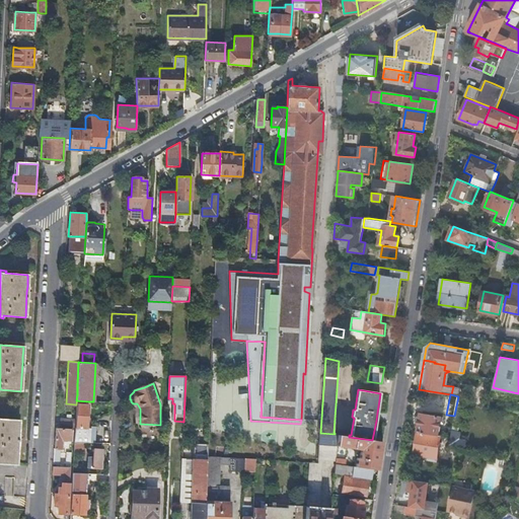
[(87,426),(88,404),(76,404),(75,418),(75,426),(74,442),(85,443),(94,443),(100,443),(101,436),(95,436),(95,426),(87,426)]
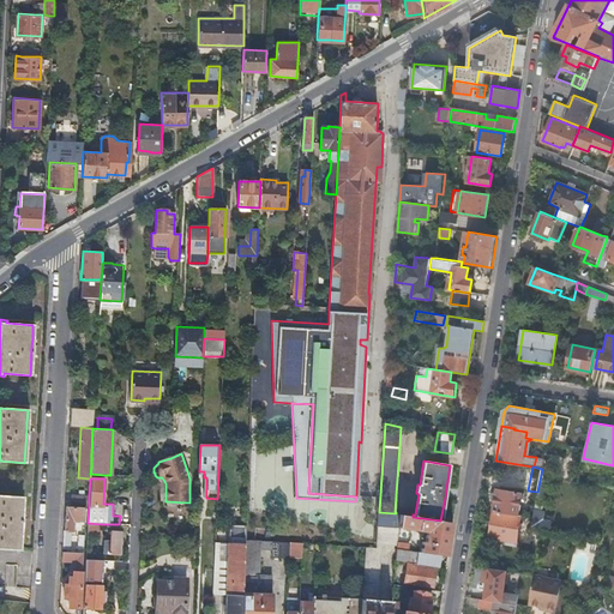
[(497,489),(523,494),(524,487),(498,482),(497,489)]
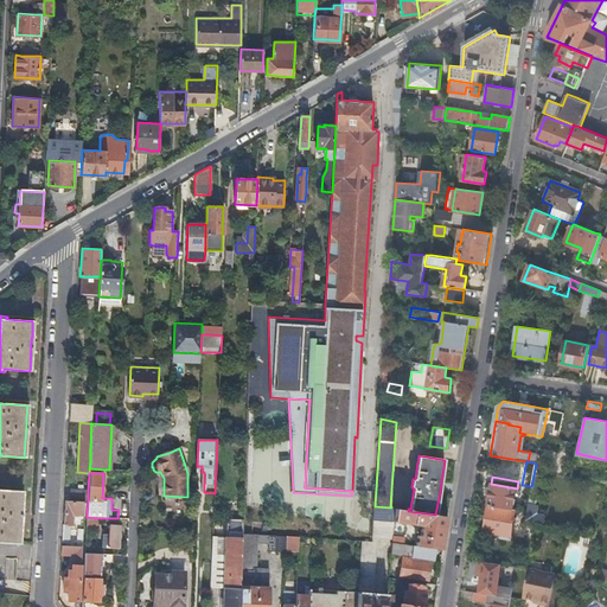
[(513,509),(517,489),(491,484),(489,504),(513,509)]
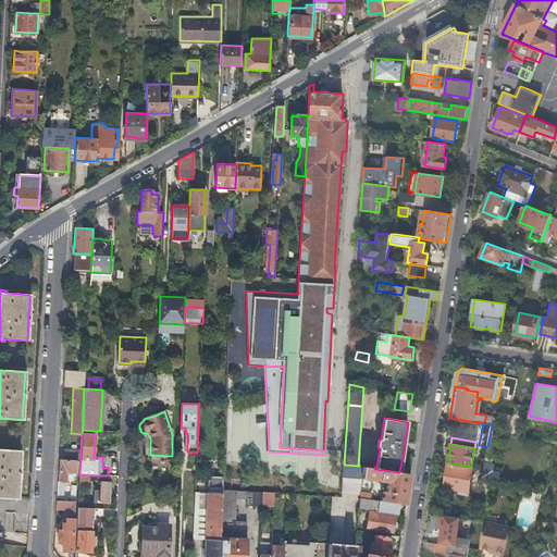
[(65,456),(81,457),(81,448),(65,447),(65,456)]
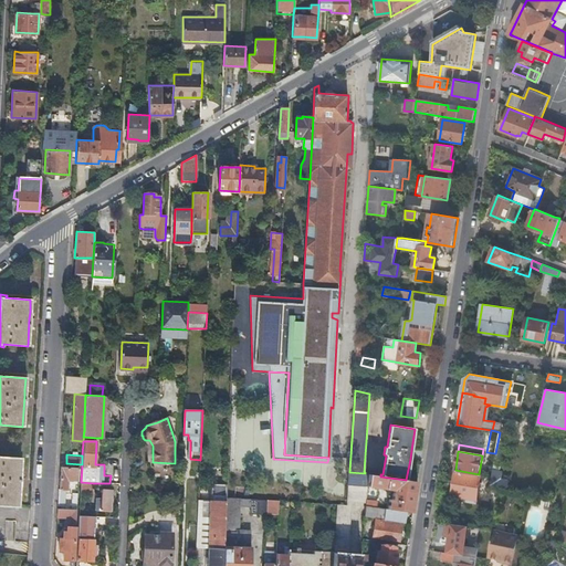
[(19,477),(20,470),(20,458),(0,457),(0,505),(6,506),(18,507),(19,477)]
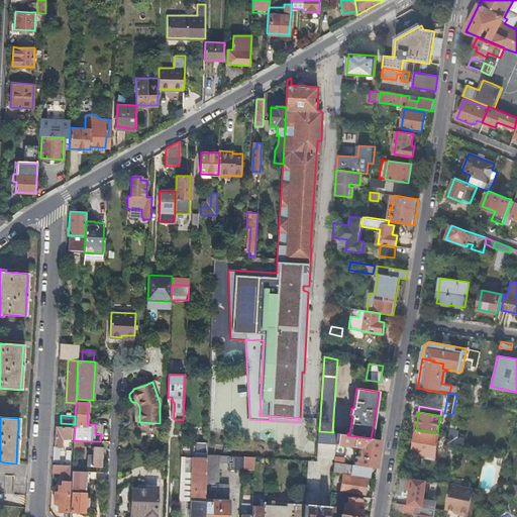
[(61,437),(72,438),(72,426),(56,425),(55,446),(54,446),(53,461),(59,462),(60,447),(61,447),(61,437)]
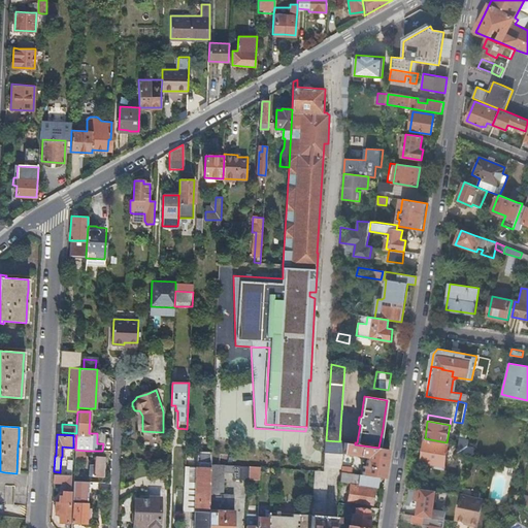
[(466,456),(472,457),(474,449),(466,447),(468,439),(460,437),(458,444),(457,454),(466,456)]
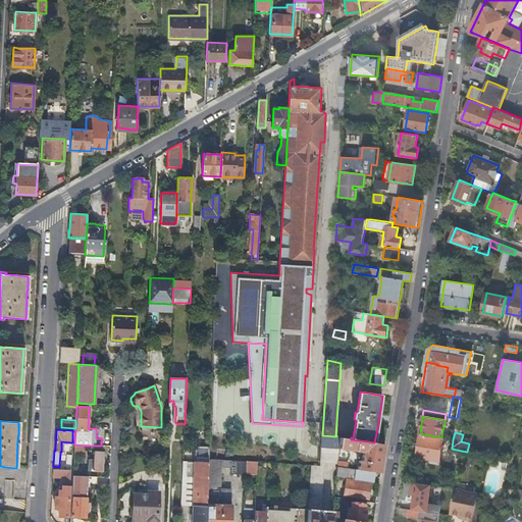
[(439,461),(444,438),(441,437),(420,433),(416,457),(427,459),(426,462),(433,464),(433,460),(439,461)]
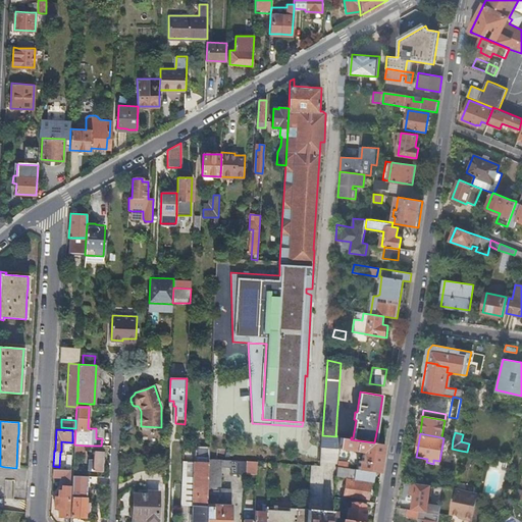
[(340,437),(338,449),(359,452),(361,449),(362,449),(361,461),(358,460),(357,469),(374,472),(380,473),(384,445),(374,442),(351,439),(340,437)]
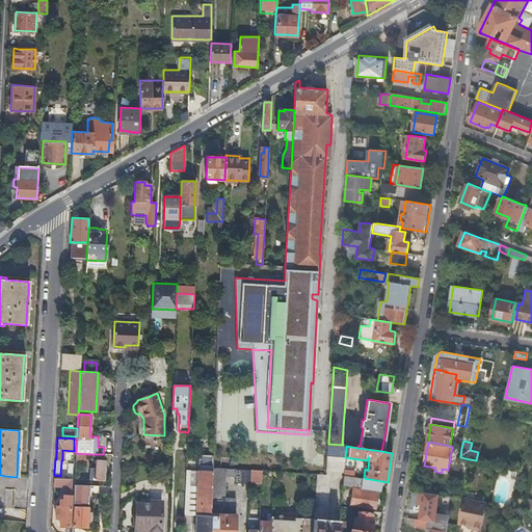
[(86,466),(87,454),(76,453),(76,464),(86,466)]
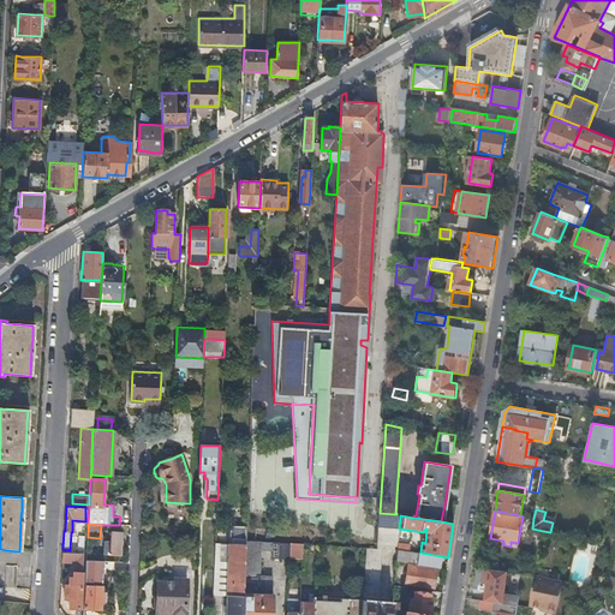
[(399,529),(378,527),(377,549),(366,548),(363,599),(362,614),(390,614),(392,608),(393,603),(378,602),(383,545),(398,547),(398,543),(399,529)]
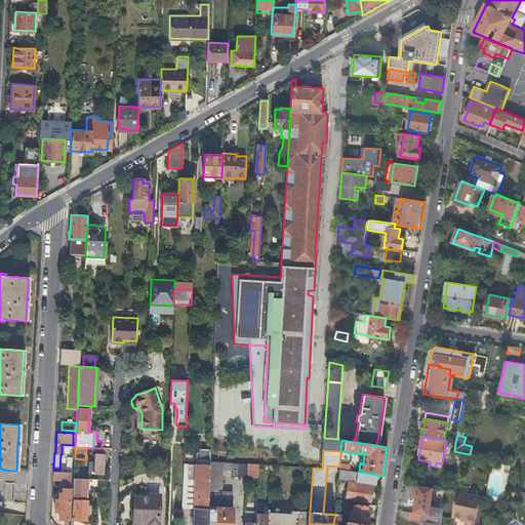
[(185,451),(183,507),(194,507),(193,524),(207,524),(209,483),(210,465),(210,452),(185,451)]
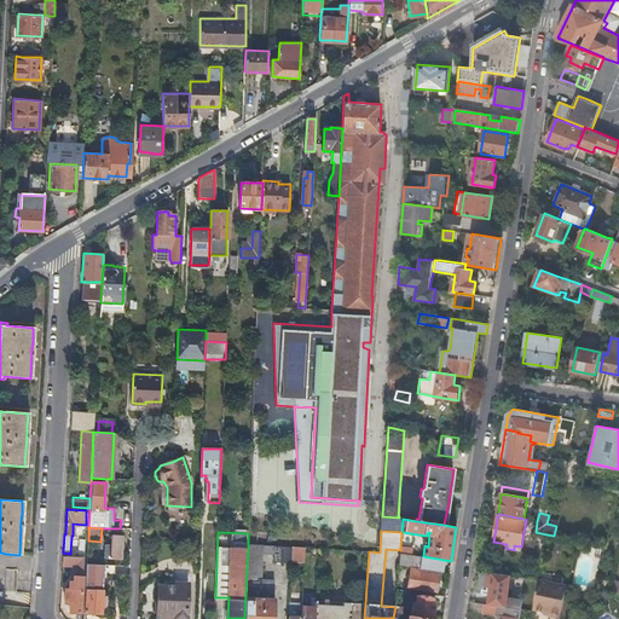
[(121,559),(122,536),(111,536),(111,545),(105,544),(104,559),(121,559)]
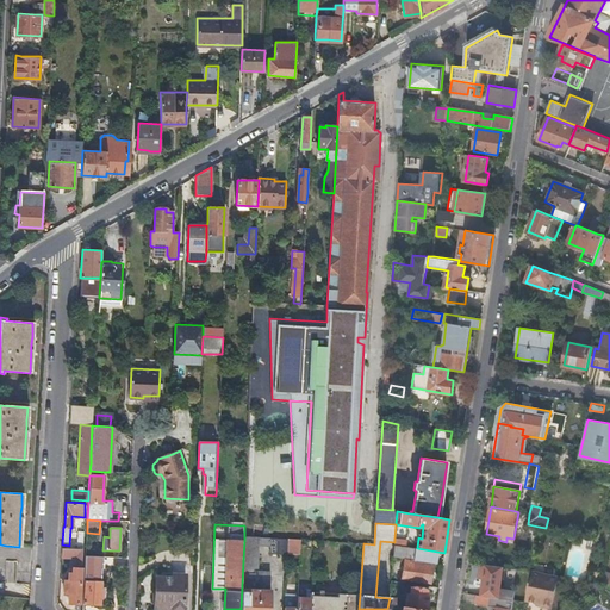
[(244,536),(244,540),(243,561),(256,561),(257,546),(259,536),(244,536)]
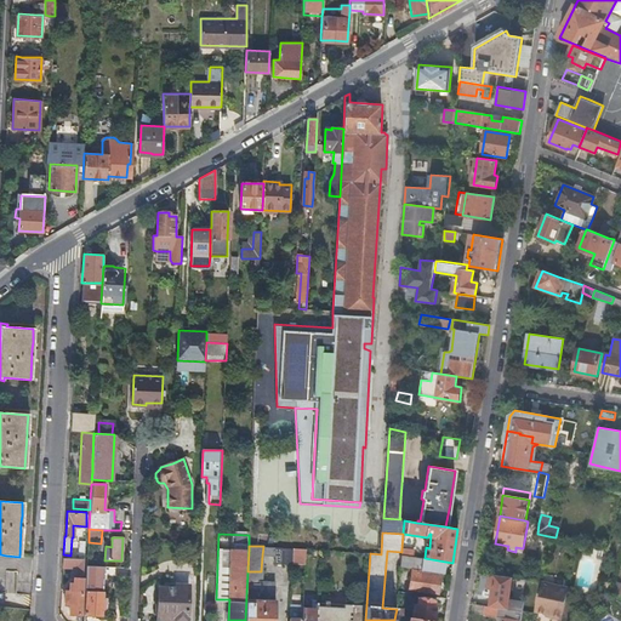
[(294,548),(263,546),(262,556),(275,556),(274,564),(292,564),(292,560),(292,557),(294,548)]
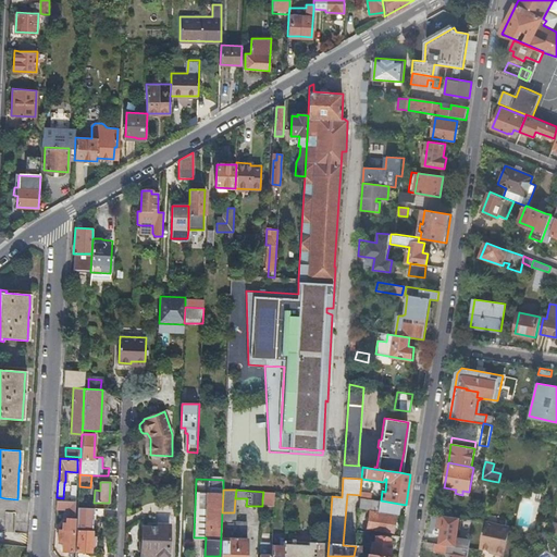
[(274,493),(263,492),(262,499),(262,503),(274,504),(274,493)]
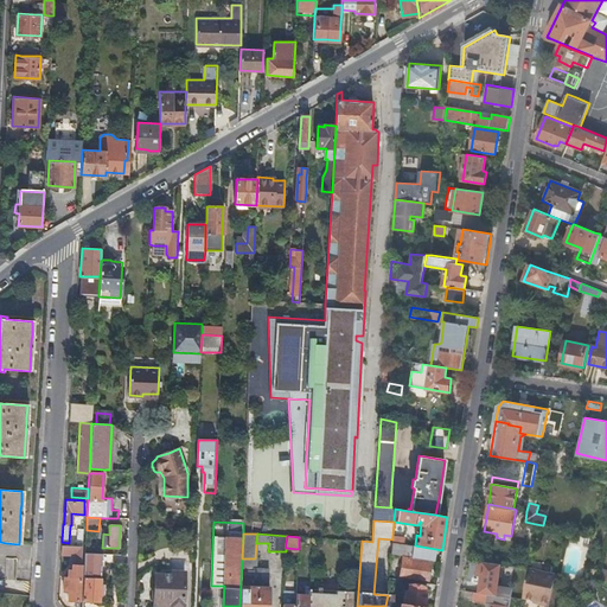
[(435,549),(415,545),(403,543),(393,542),(391,553),(400,555),(400,557),(404,558),(402,575),(427,579),(430,561),(434,562),(435,549)]
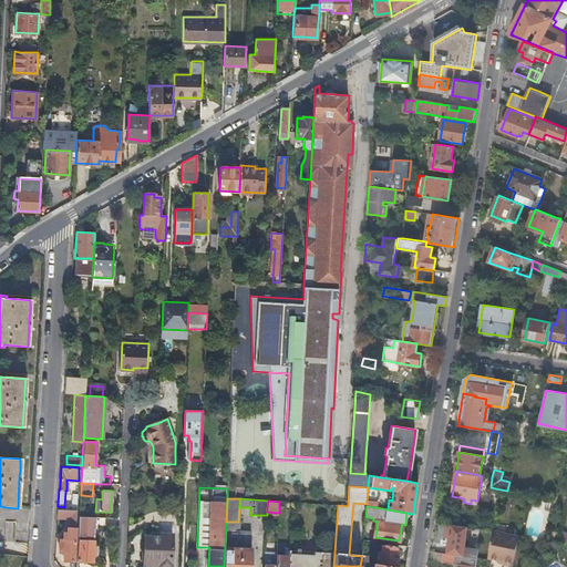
[(69,517),(68,531),(64,531),(64,538),(61,538),(60,550),(64,550),(63,559),(74,560),(75,527),(76,511),(71,509),(58,508),(58,517),(69,517)]
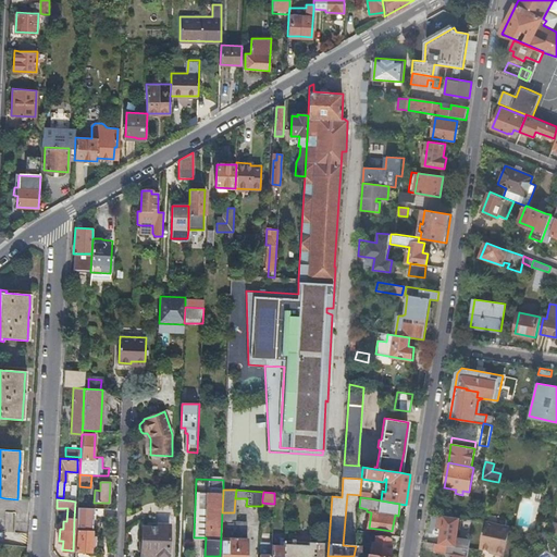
[(103,516),(104,508),(95,508),(86,508),(77,507),(75,551),(91,552),(91,547),(95,547),(95,536),(91,536),(91,531),(85,531),(86,516),(95,516),(103,516)]
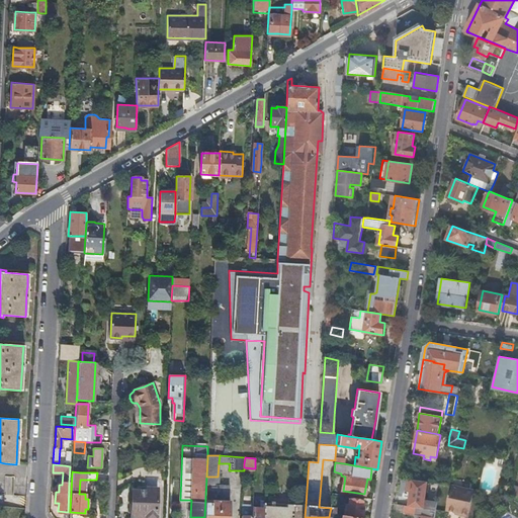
[(412,479),(425,482),(426,475),(413,472),(412,479)]
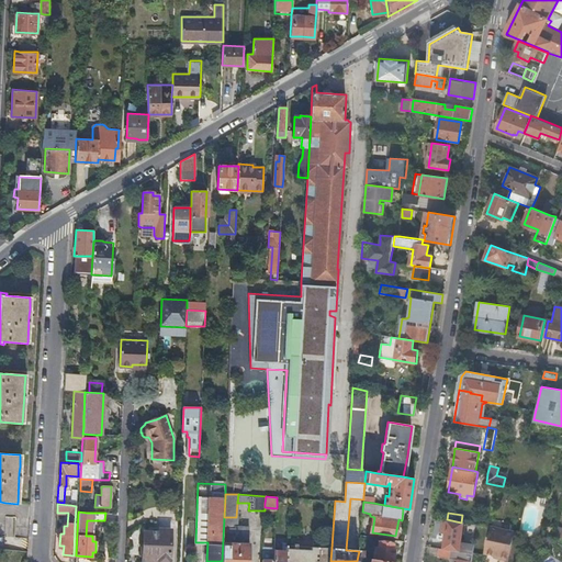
[(4,535),(13,536),(14,517),(6,516),(4,535)]
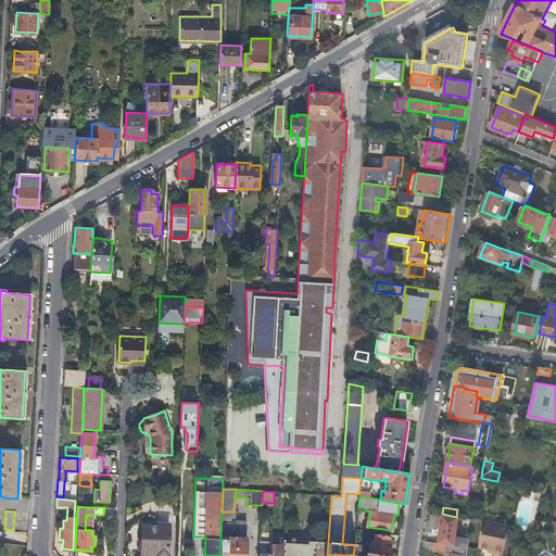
[(222,512),(219,555),(244,555),(247,523),(231,523),(231,520),(234,520),(234,512),(222,512)]
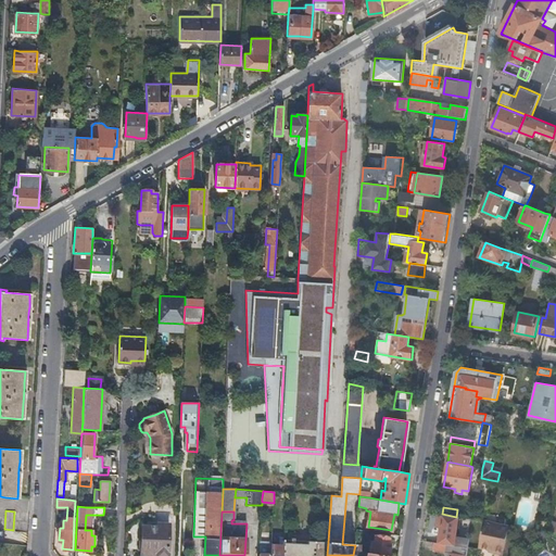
[(455,545),(458,517),(456,517),(442,514),(440,529),(438,543),(447,544),(452,545),(455,545)]
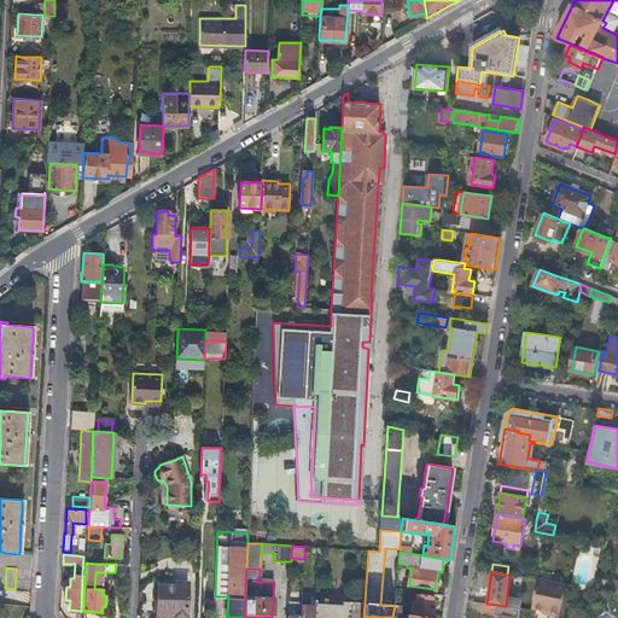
[(546,611),(560,613),(560,612),(561,608),(564,595),(566,584),(537,579),(531,611),(531,612),(544,614),(546,611)]
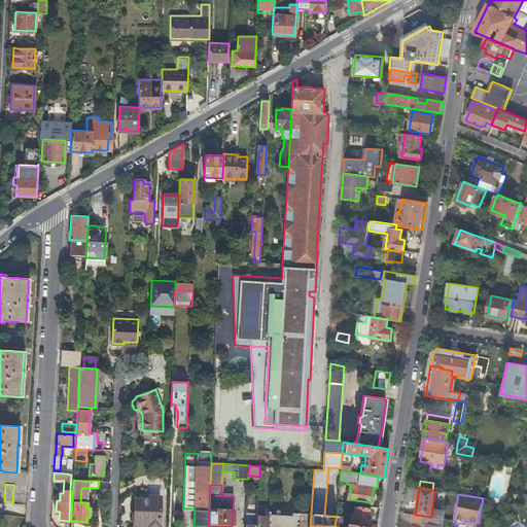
[(133,498),(132,526),(154,526),(157,526),(159,496),(148,496),(148,499),(133,498)]
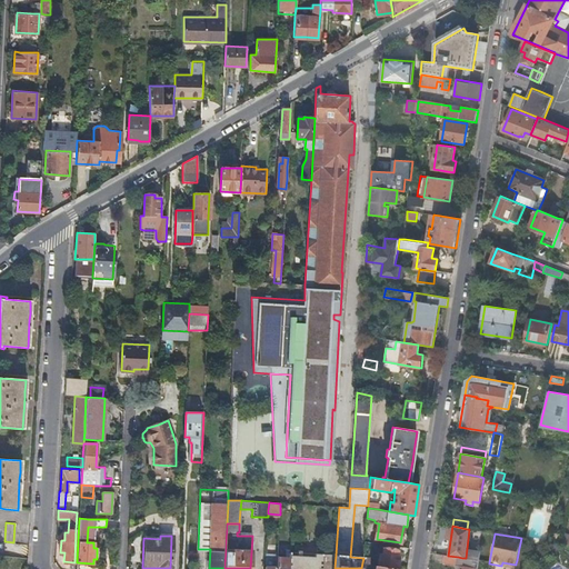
[(379,553),(378,566),(398,568),(399,557),(396,557),(397,550),(383,548),(382,555),(379,553)]
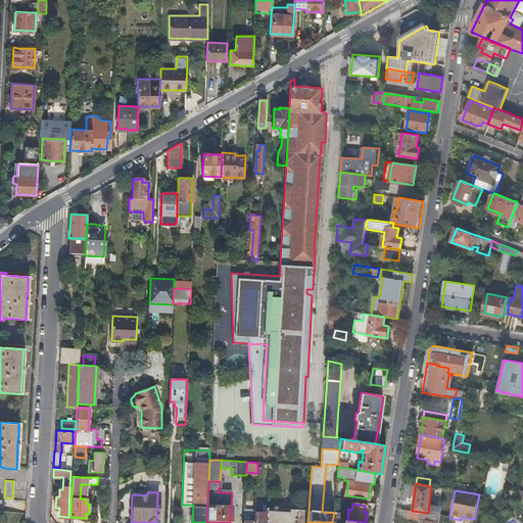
[(277,522),(278,508),(267,507),(267,513),(266,522),(277,522)]
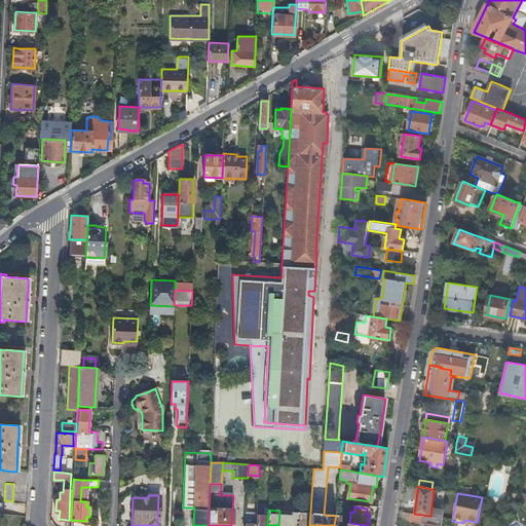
[(298,525),(299,512),(279,511),(278,525),(298,525)]
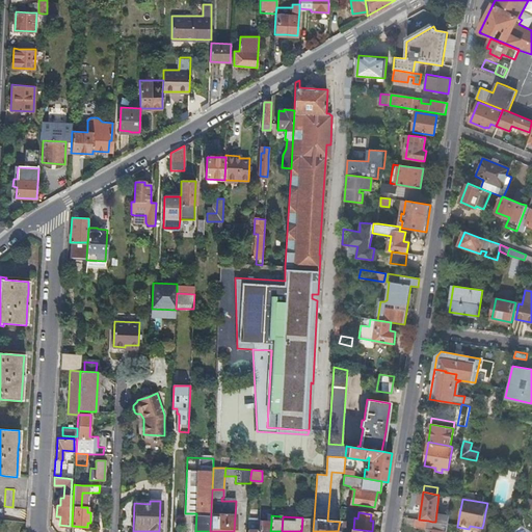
[(258,531),(259,521),(260,517),(248,517),(247,531),(258,531)]
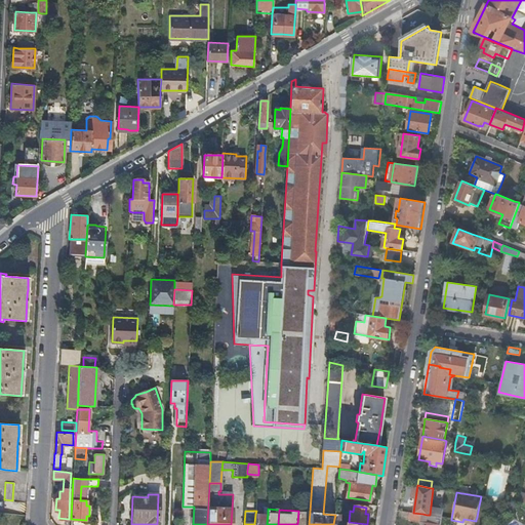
[(309,524),(310,512),(298,511),(297,524),(309,524)]
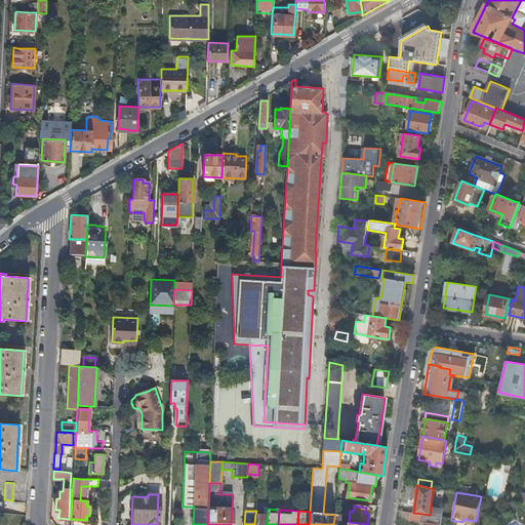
[(439,524),(441,517),(430,515),(427,515),(422,514),(413,513),(410,513),(409,519),(419,521),(428,523),(427,524),(439,524)]
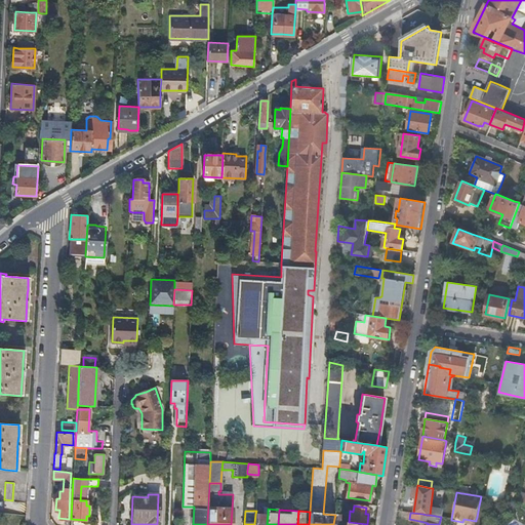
[(255,514),(254,524),(267,524),(268,515),(255,514)]
